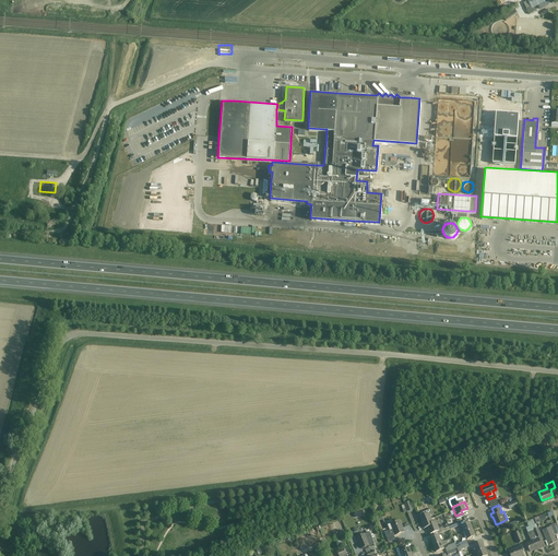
[(430,506),(423,509),(417,511),(420,520),(430,516),(429,512),(432,511),(430,506)]
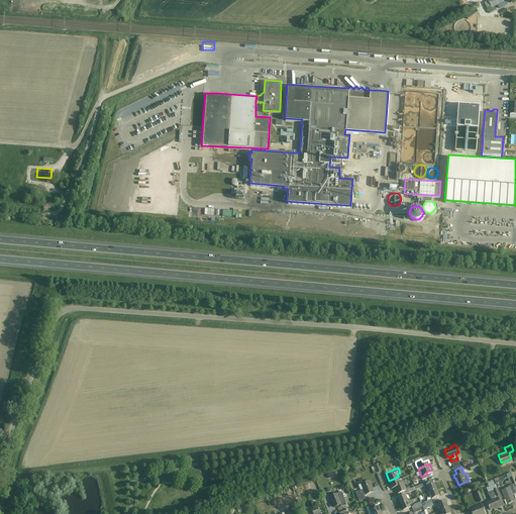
[(487,487),(495,484),(492,475),(486,478),(488,482),(485,483),(487,487)]
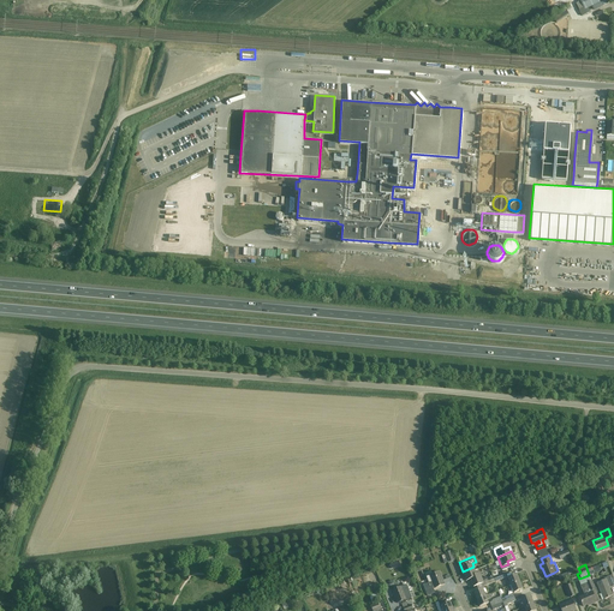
[(475,571),(474,567),(463,571),(465,577),(470,576),(472,583),(482,580),(478,570),(475,571)]
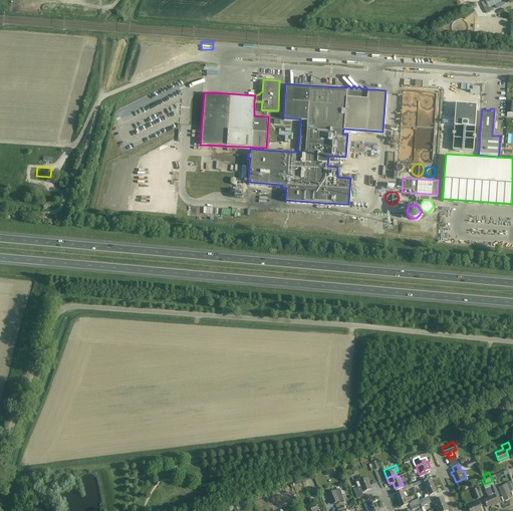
[(357,485),(352,487),(356,496),(362,493),(360,489),(362,488),(362,489),(370,486),(367,481),(368,480),(366,475),(355,480),(357,485)]
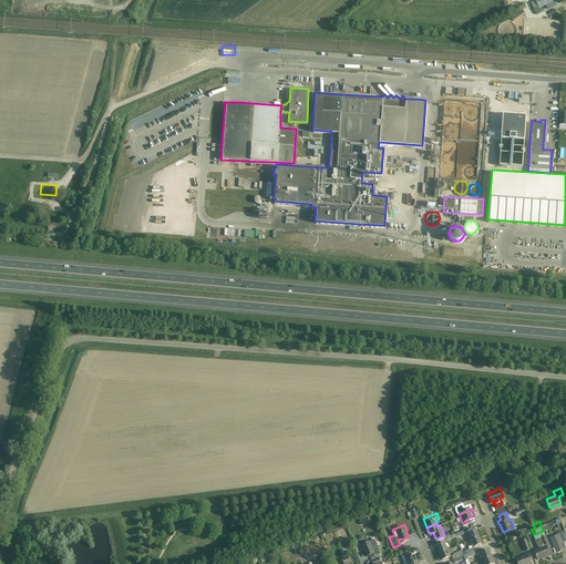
[(465,535),(467,539),(479,534),(475,527),(467,531),(469,533),(465,535)]
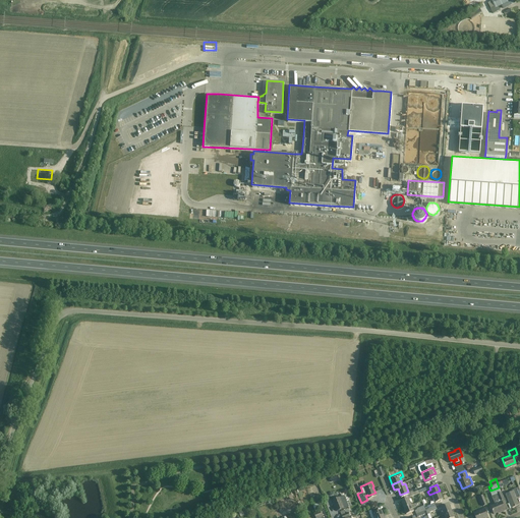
[(511,488),(505,492),(508,501),(507,501),(509,506),(511,505),(515,504),(515,503),(518,502),(515,496),(518,495),(515,485),(510,487),(511,488)]
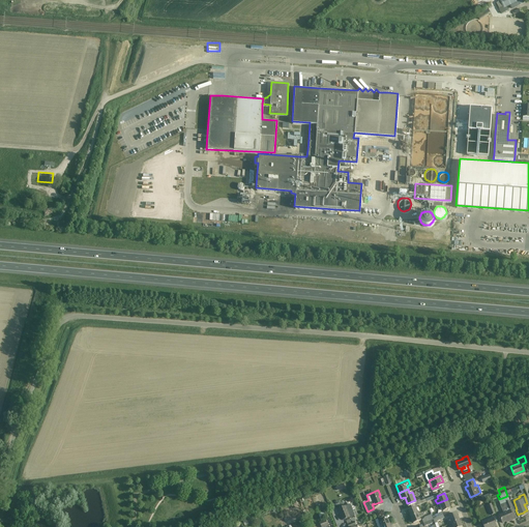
[(502,510),(498,513),(501,521),(507,518),(508,519),(516,516),(508,498),(499,502),(502,510)]
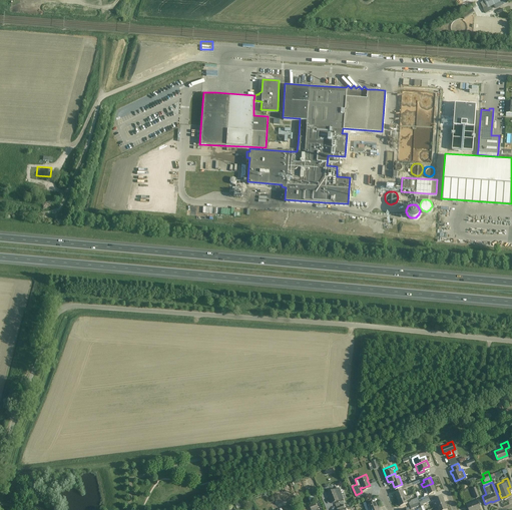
[(435,489),(433,483),(423,487),(422,487),(423,490),(424,490),(427,489),(428,492),(435,489)]
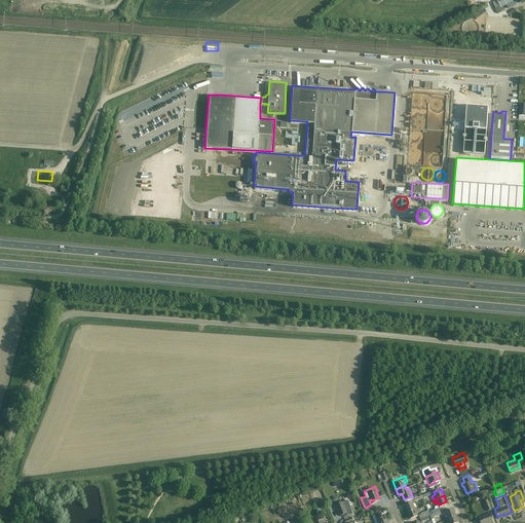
[(346,497),(334,502),(339,514),(350,509),(346,497)]
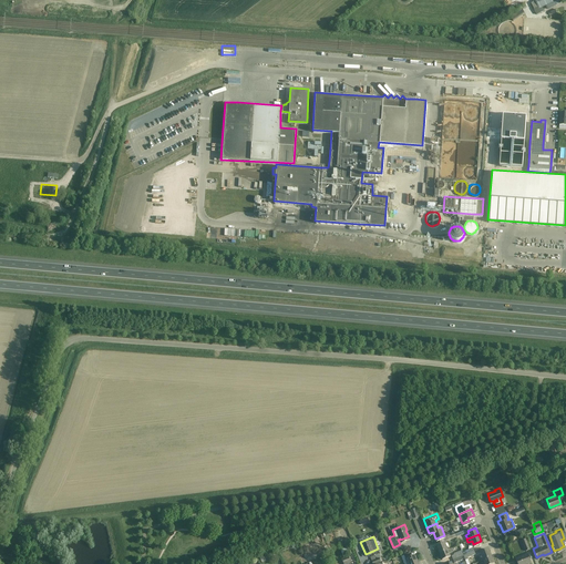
[(435,543),(439,550),(446,546),(444,540),(435,543)]
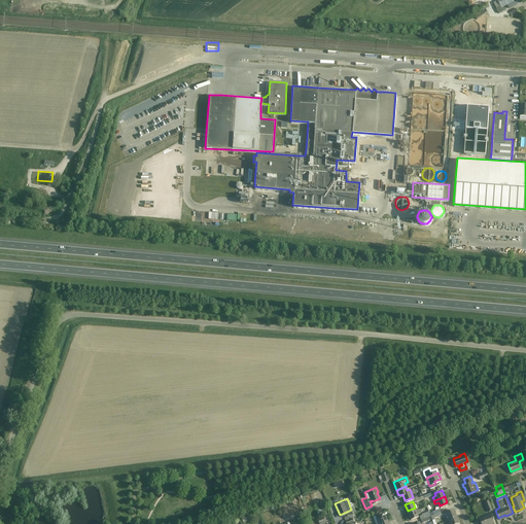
[(415,508),(408,511),(410,518),(418,515),(416,511),(420,510),(419,507),(415,508)]
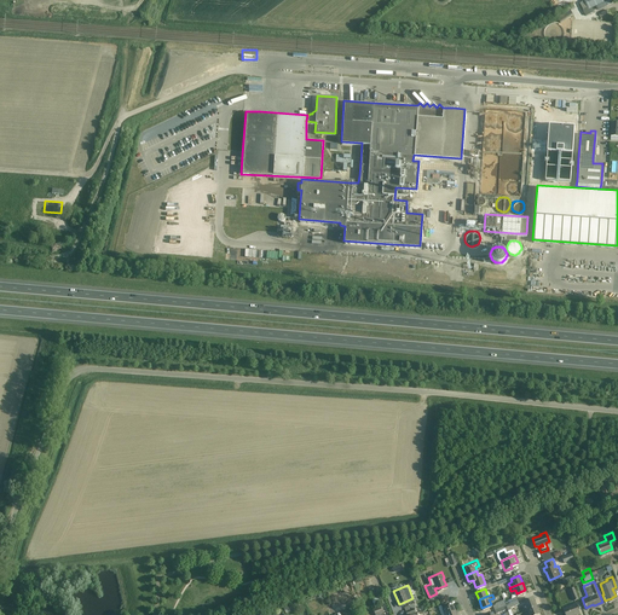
[(509,605),(518,602),(515,595),(507,598),(508,602),(506,603),(507,608),(509,607),(509,605)]
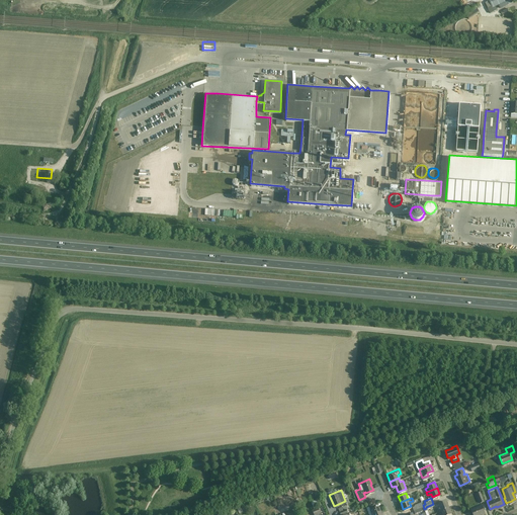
[(420,506),(422,505),(422,502),(421,500),(414,503),(413,504),(411,505),(414,512),(421,509),(420,506)]
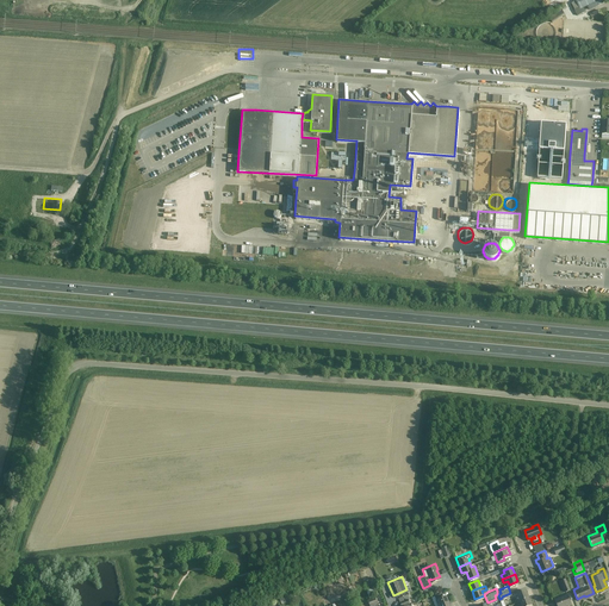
[(516,592),(519,599),(528,595),(524,588),(516,592)]
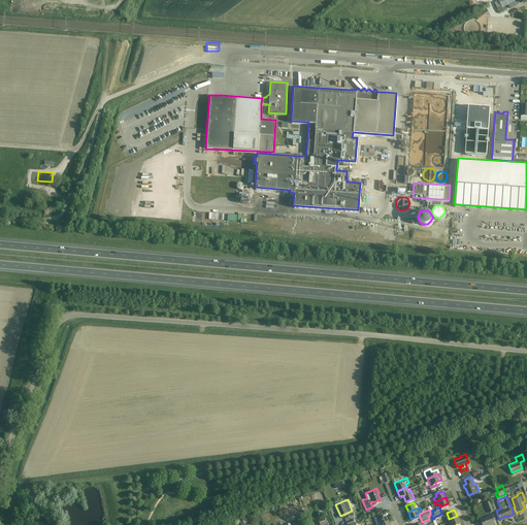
[(375,515),(373,516),(376,524),(379,524),(387,520),(385,515),(383,516),(381,512),(375,515)]
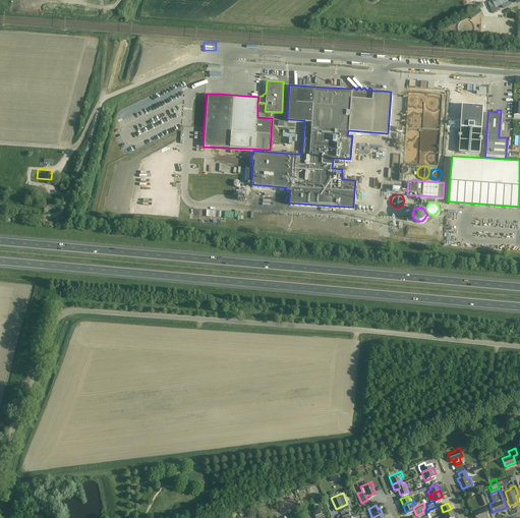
[(483,506),(473,511),(475,517),(477,517),(482,516),(482,517),(487,515),(483,506)]
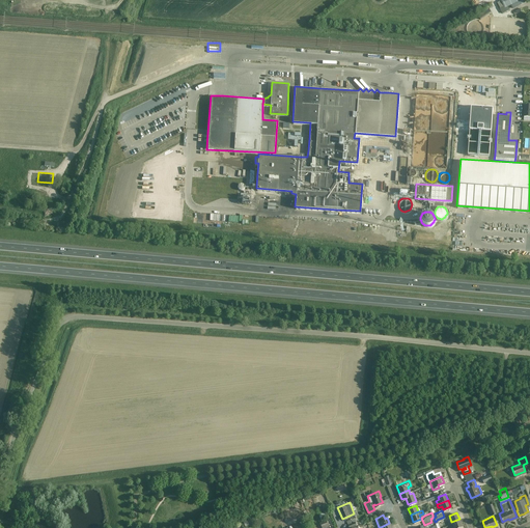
[(328,527),(327,524),(328,524),(325,518),(319,521),(322,527),(328,527)]
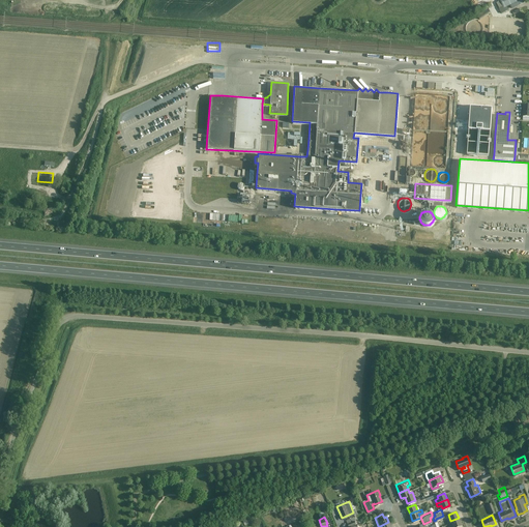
[(461,524),(459,518),(450,521),(453,526),(461,524)]
